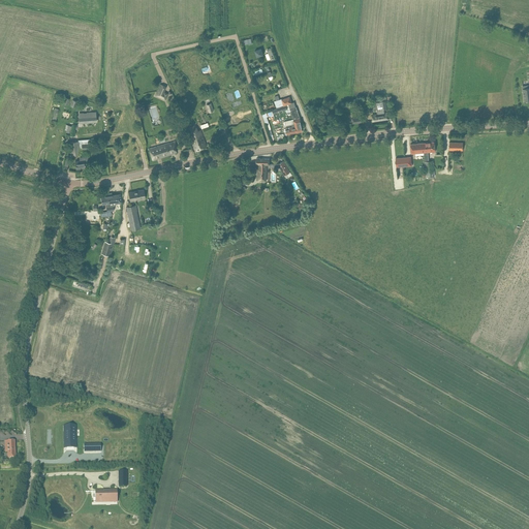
[(271,48),(267,50),(271,61),(275,60),(271,48)]
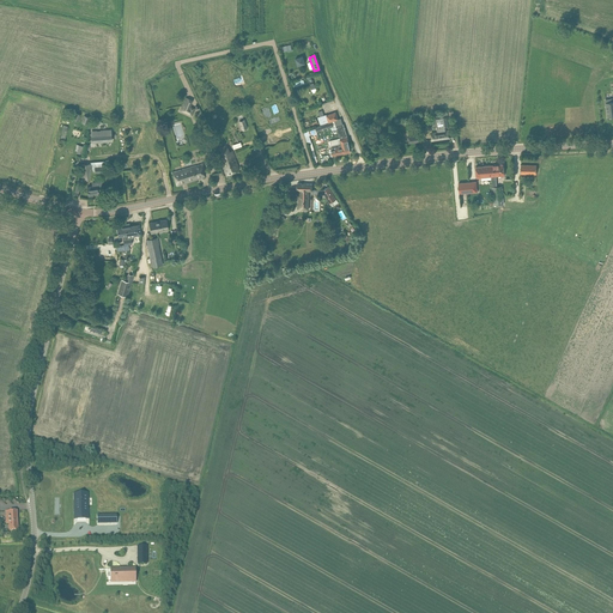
[(308,56),(299,59),(302,67),(309,65),(308,56)]
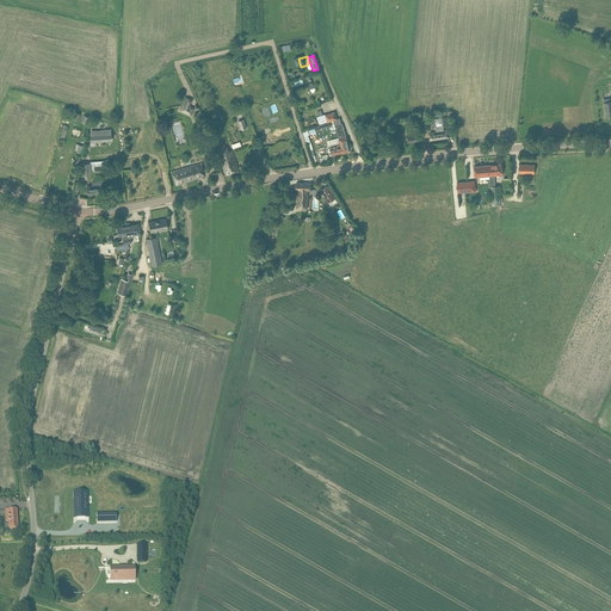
[(180,110),(191,116),(195,109),(183,104),(180,110)]
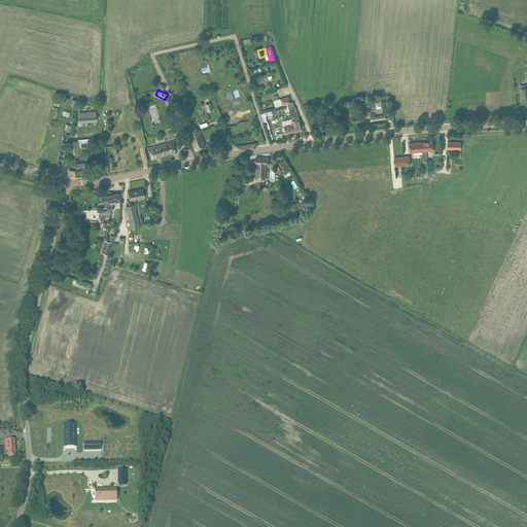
[(276,108),(285,105),(287,104),(288,108),(294,106),(293,102),(290,103),(288,97),(281,99),(278,100),(277,96),(274,97),(275,101),(273,101),(276,108)]
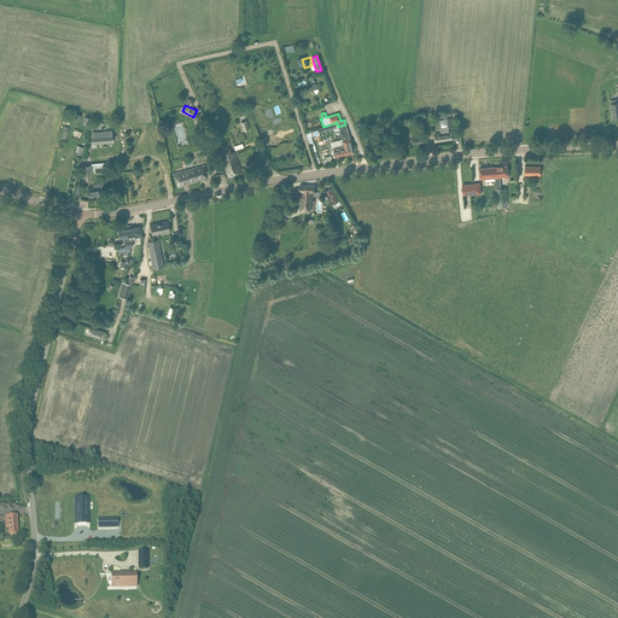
[(441,133),(435,134),(436,141),(454,139),(453,132),(449,132),(449,127),(455,127),(454,117),(443,120),(444,128),(441,128),(441,133)]
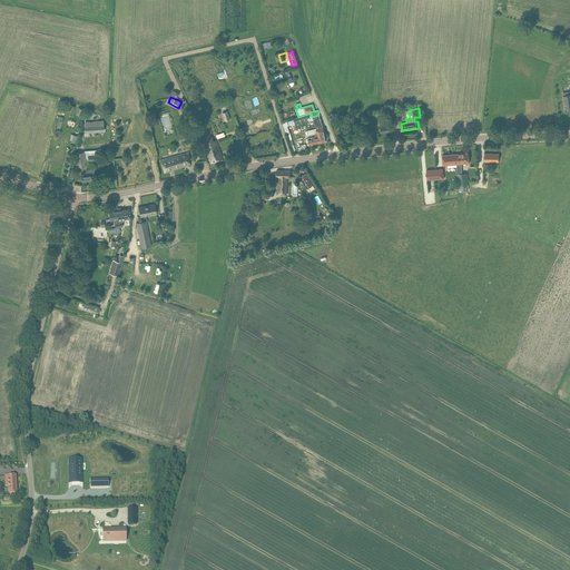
[(308,114),(298,117),(282,123),(286,135),(290,134),(287,126),(295,124),(295,123),(310,118),(308,114)]
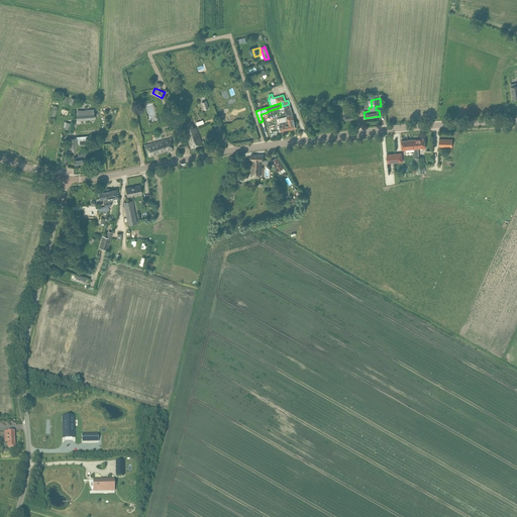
[(288,105),(283,107),(287,117),(289,124),(289,123),(290,129),(296,128),(294,123),(294,122),(293,116),(290,105),(288,105)]
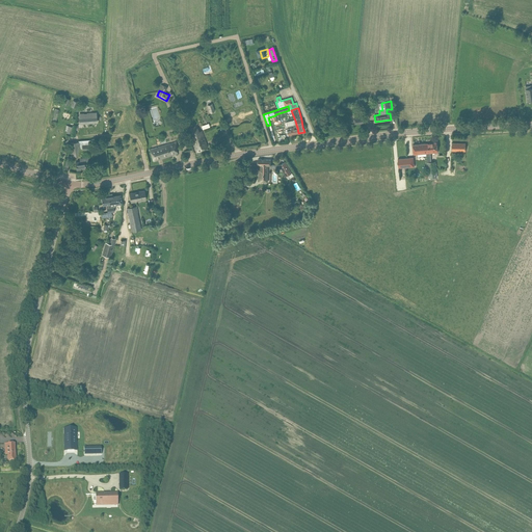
[(169,113),(176,129),(184,127),(178,110),(169,113)]
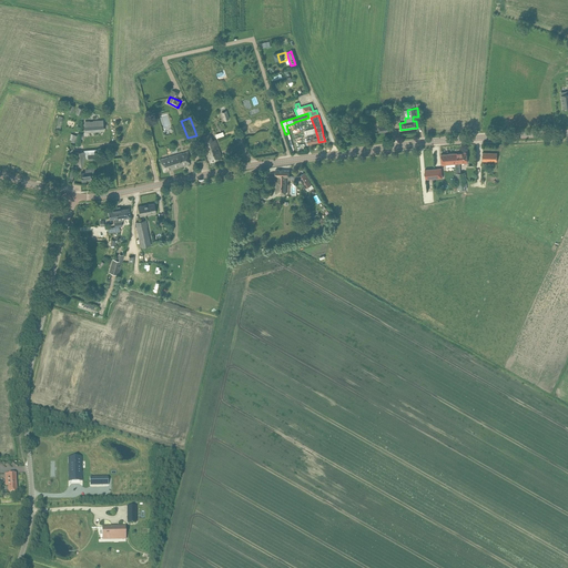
[(102,122),(84,123),(85,132),(103,131),(102,122)]
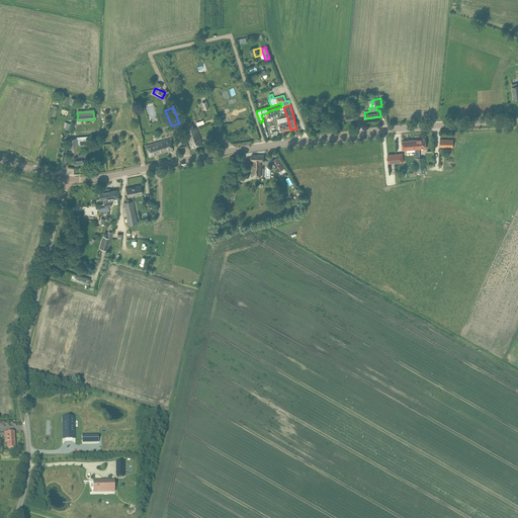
[(287,117),(279,118),(280,123),(285,122),(286,124),(279,125),(280,132),(284,132),(290,130),(289,123),(289,124),(287,117)]
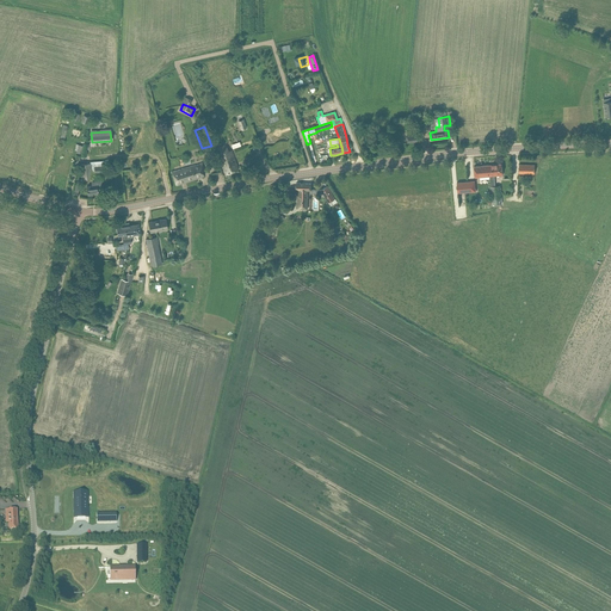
[(226,174),(239,170),(232,150),(229,152),(227,146),(217,148),(226,174)]
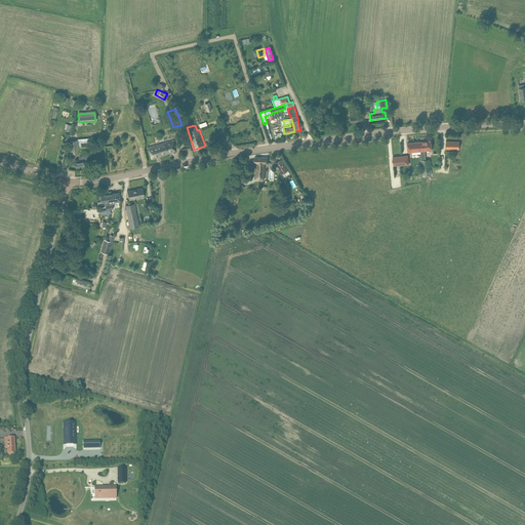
[(71,155),(79,153),(77,139),(69,142),(71,155)]
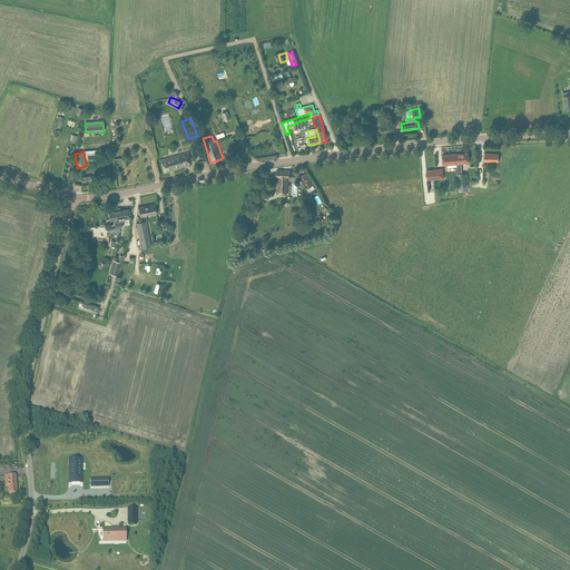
[(188,158),(190,158),(189,153),(161,160),(165,174),(169,172),(169,170),(173,169),(173,170),(190,165),(188,158)]
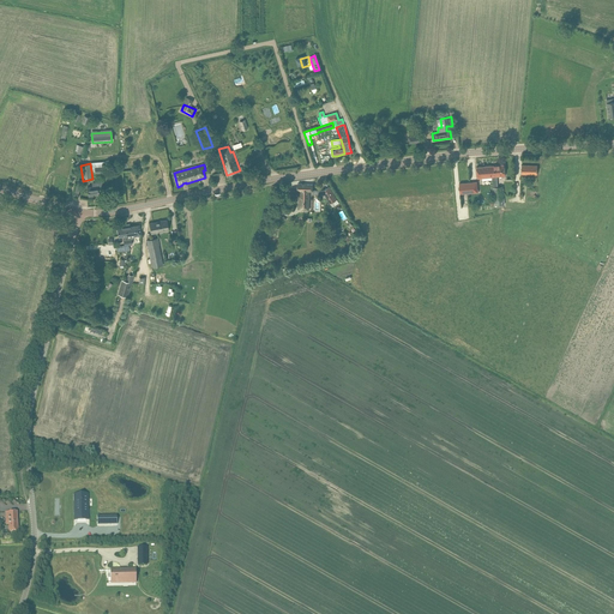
[(504,164),(491,166),(492,178),(493,187),(498,187),(497,178),(498,178),(505,176),(505,170),(504,164)]
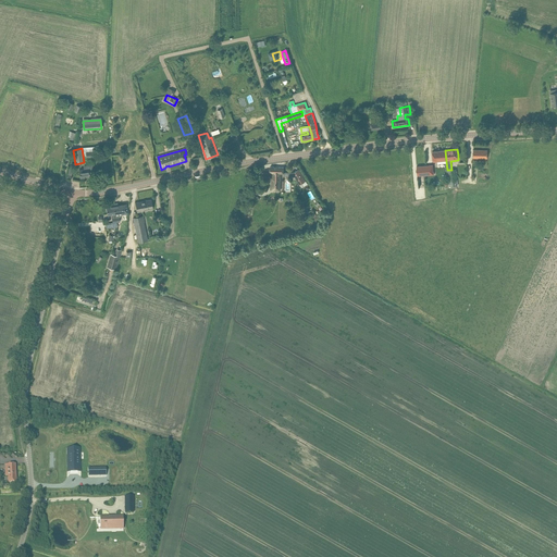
[(446,161),(445,150),(432,151),(433,162),(446,161)]
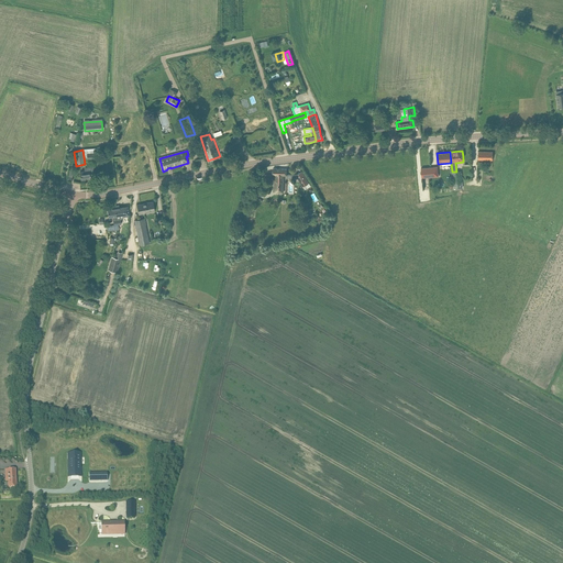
[(493,152),(478,152),(478,161),(493,161),(493,152)]
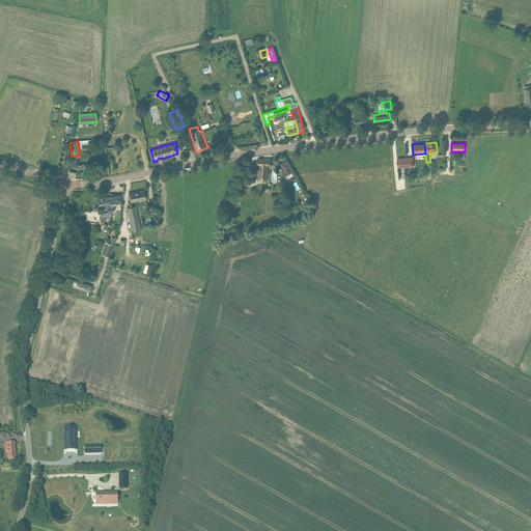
[(86,168),(85,164),(89,163),(88,157),(80,159),(80,161),(76,162),(77,169),(86,168)]
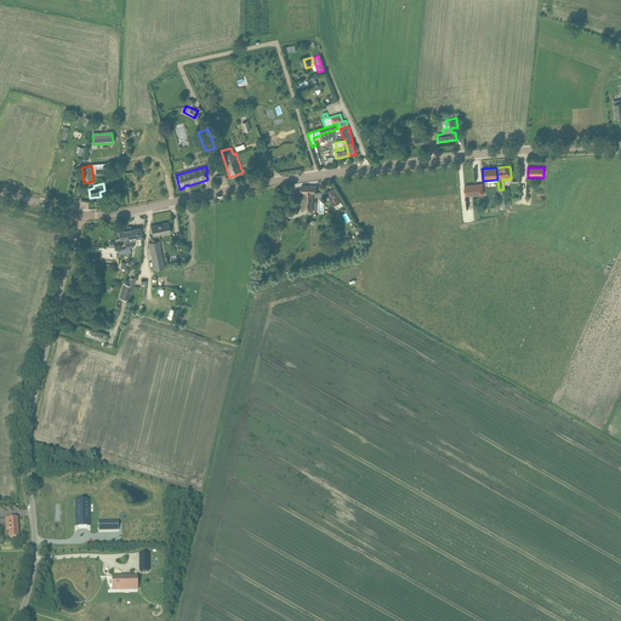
[(484,184),(469,186),(471,195),(484,194),(484,184)]
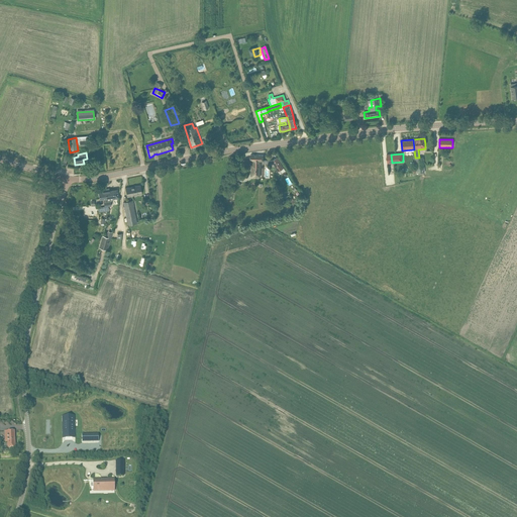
[(250,156),(250,161),(252,161),(251,173),(260,174),(261,161),(263,161),(263,156),(250,156)]
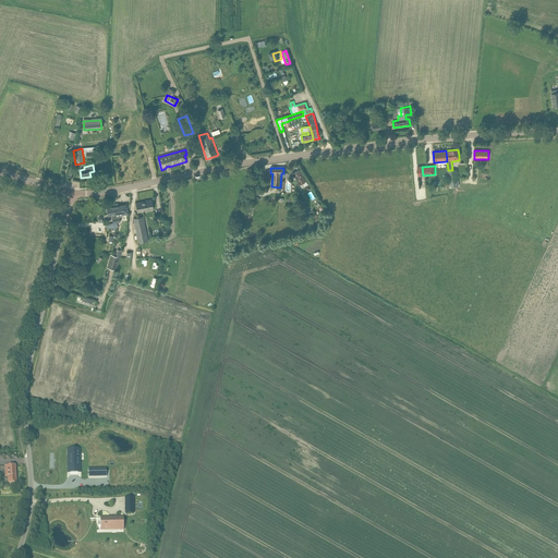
[(448,170),(447,170),(448,187),(459,186),(458,169),(452,170),(448,170)]
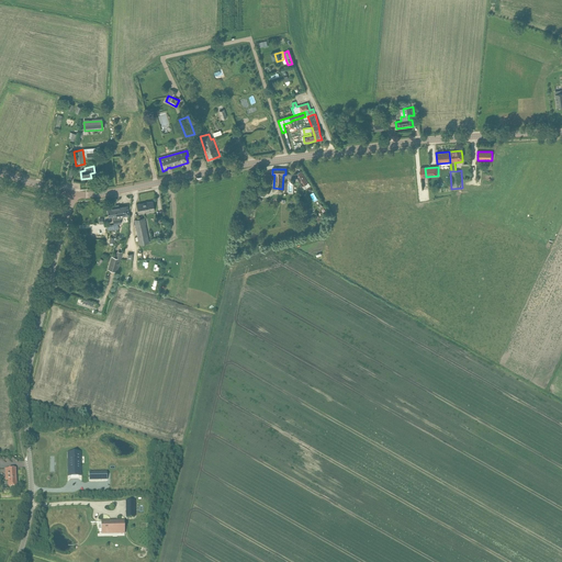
[(307,182),(301,171),(295,175),(302,186),(307,182)]
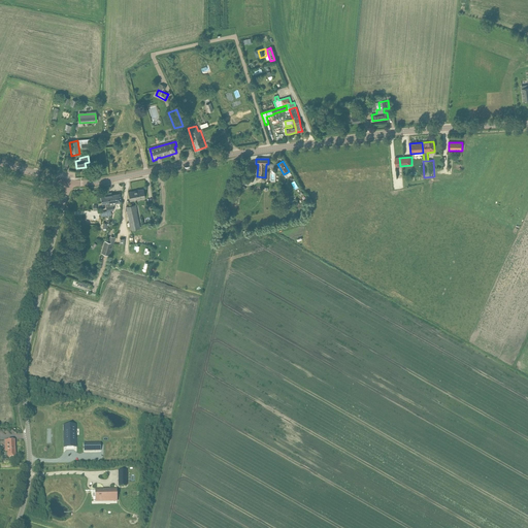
[(135,199),(144,197),(143,190),(129,192),(130,201),(136,200),(135,199)]
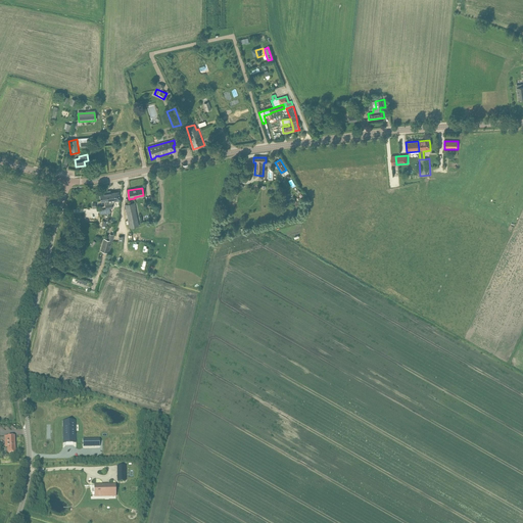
[(120,198),(119,192),(110,193),(110,192),(109,191),(106,191),(107,193),(106,193),(109,208),(112,207),(112,203),(114,201),(120,200),(120,198)]
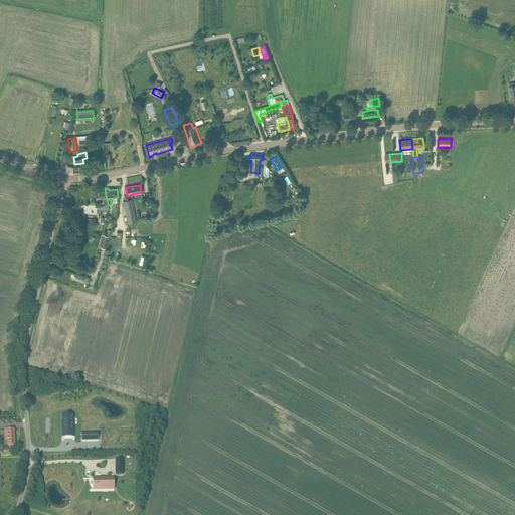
[(108,205),(105,190),(99,191),(100,198),(103,198),(104,201),(105,205),(103,206),(104,211),(109,210),(108,205)]
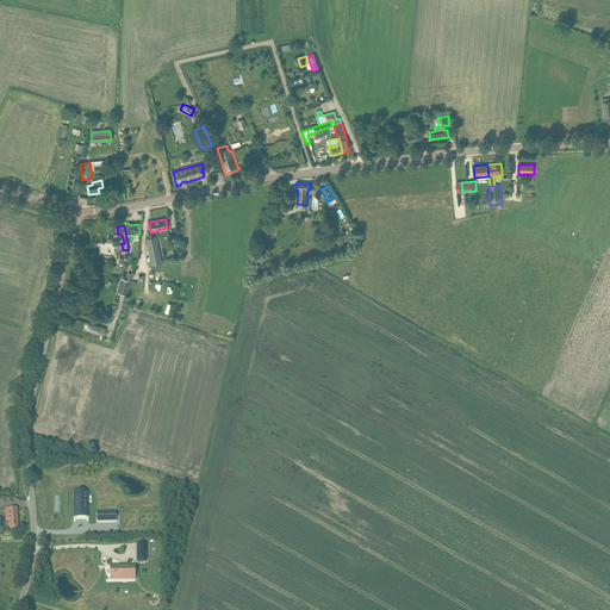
[(151,266),(161,263),(156,237),(145,238),(151,266)]
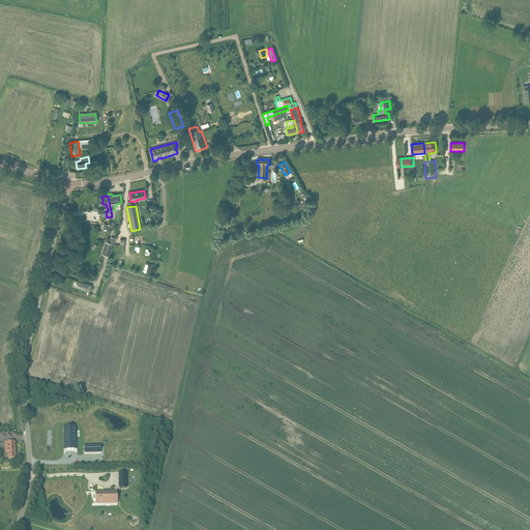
[(106,242),(102,254),(111,257),(114,244),(116,238),(111,237),(110,243),(106,242)]
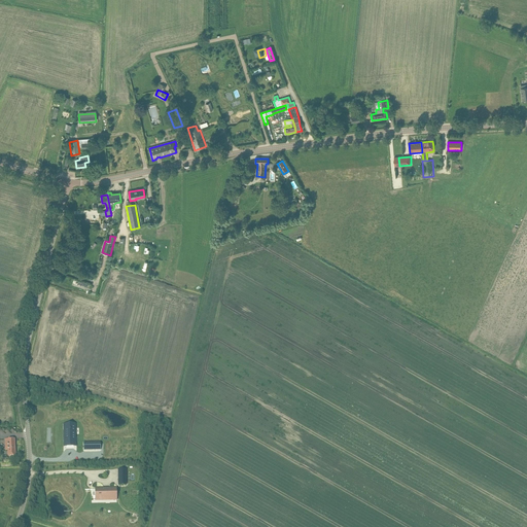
[(74,425),(64,425),(64,434),(66,434),(66,446),(75,445),(75,434),(74,434),(74,425)]
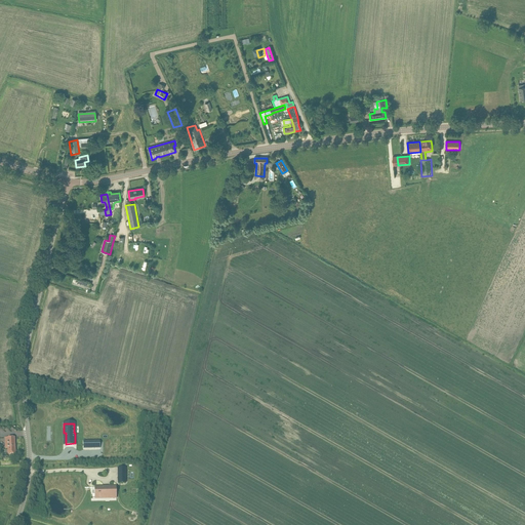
[(38,425),(38,438),(51,438),(51,426),(38,425)]
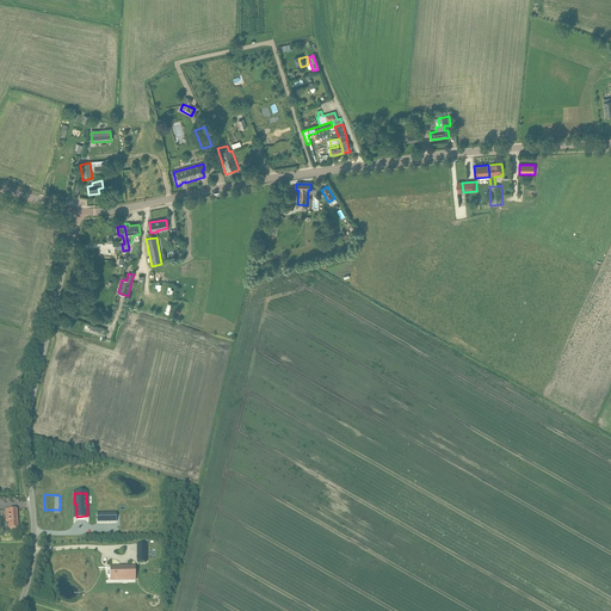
[(18,529),(17,508),(6,510),(6,523),(8,523),(8,529),(18,529)]
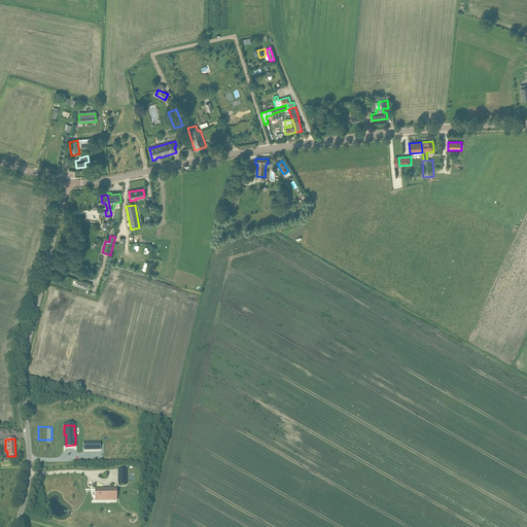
[(115,489),(96,489),(96,490),(97,496),(99,496),(101,496),(101,499),(109,499),(110,499),(115,499),(115,489)]
